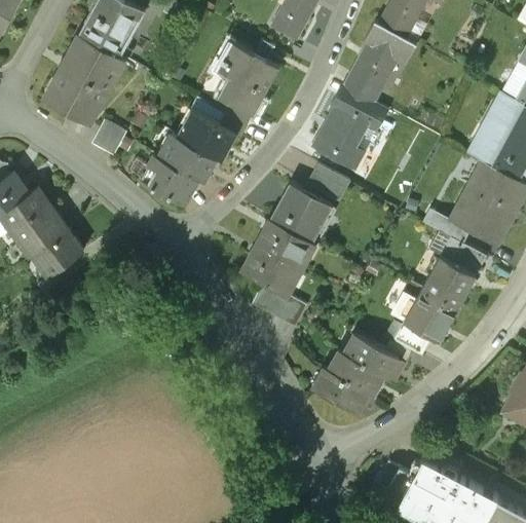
[(0,0),(0,37),(6,27),(7,28),(23,0),(22,0),(0,0)]
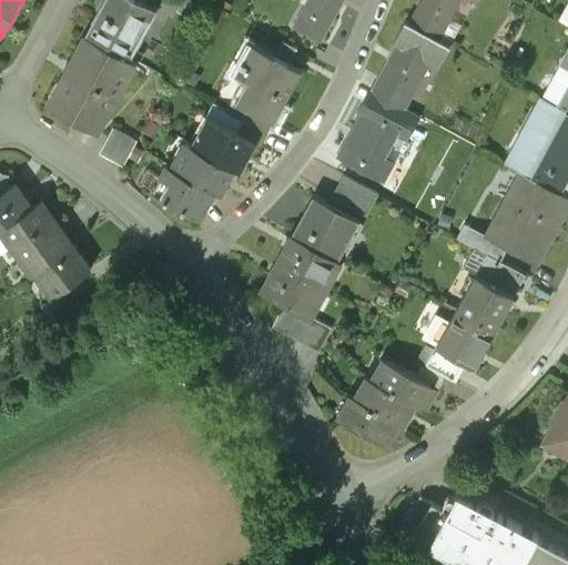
[(142,39),(158,11),(135,0),(105,0),(85,37),(130,61),(131,59),(125,56),(137,37),(142,39)]
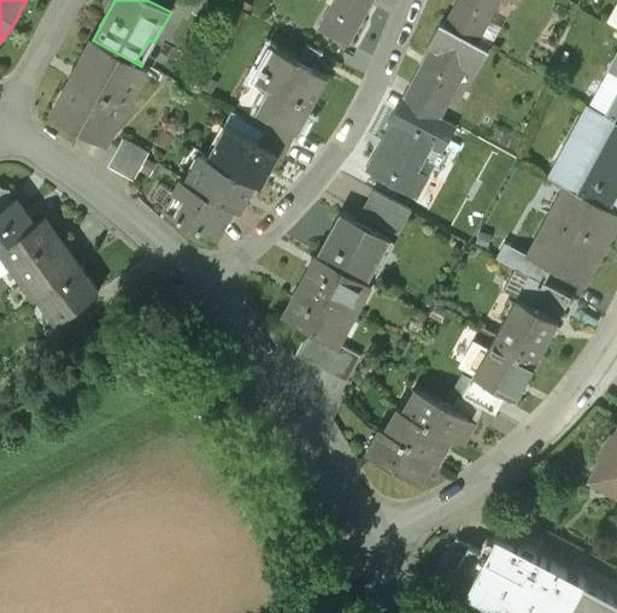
[(219,3),(213,0),(200,0),(194,13),(209,21),(219,3)]
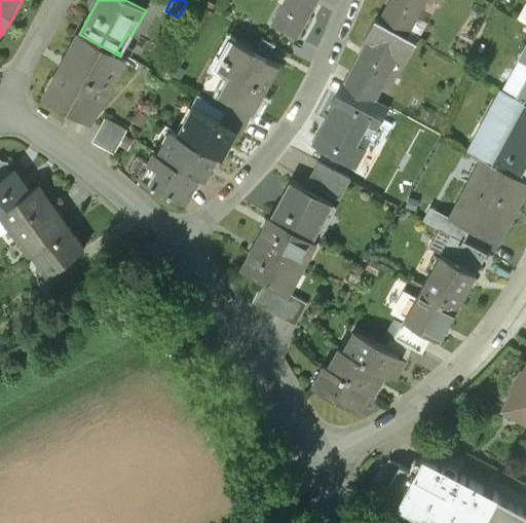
[(290,0),(284,12),(282,11),(272,28),(296,40),(304,25),(302,23),(314,0),(290,0)]
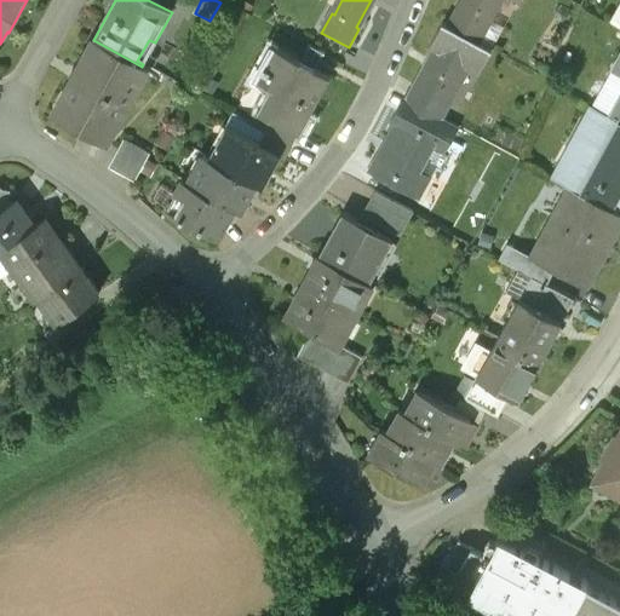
[(463,0),(447,30),(478,47),(492,22),(504,0),(505,0),(520,7),(523,0),(463,0)]
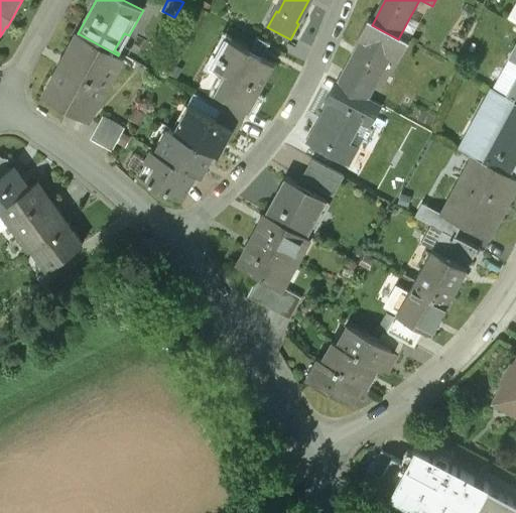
[(398,39),(410,45),(421,24),(409,18),(398,39)]
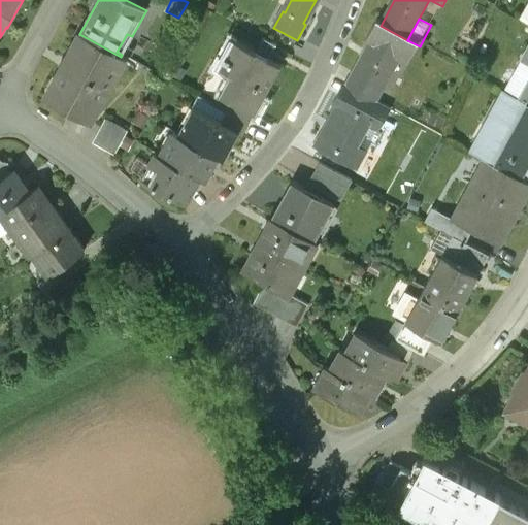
[(348,87),(376,103),(399,62),(408,67),(420,46),(407,40),(381,26),(376,24),(365,43),(369,45),(348,87)]
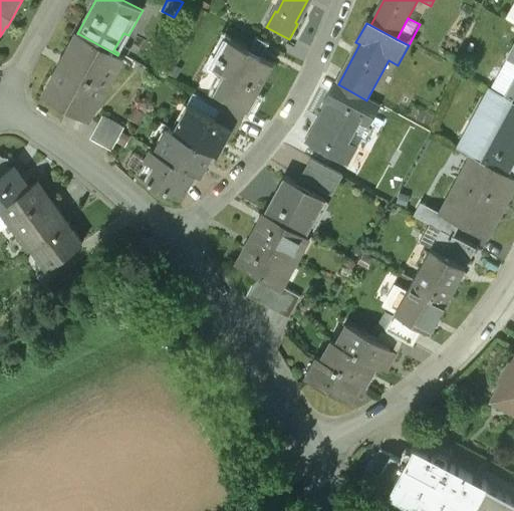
[(122,57),(117,55),(77,33),(43,95),(87,120),(122,57)]
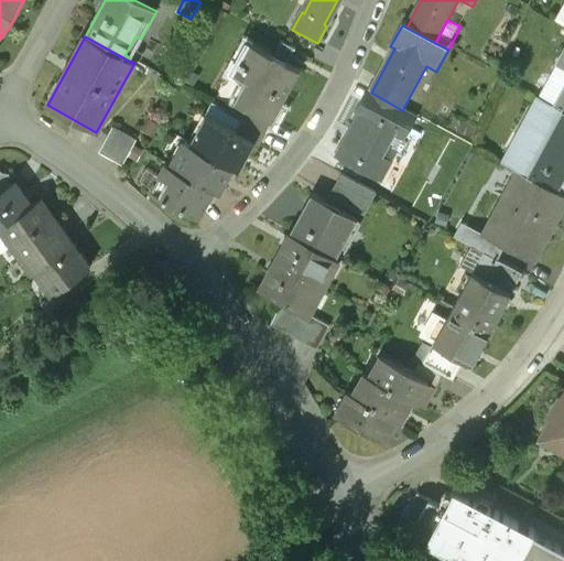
[(300,72),(247,42),(229,74),(246,84),(235,104),(271,123),(300,72)]
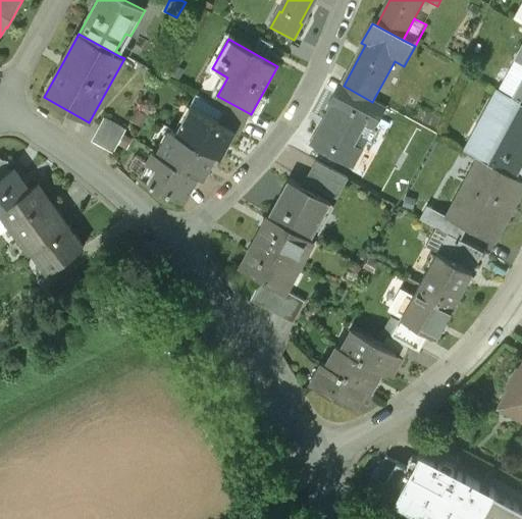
[(329,109),(309,147),(353,170),(362,153),(353,148),(364,127),(373,133),(385,109),(372,102),(372,103),(343,87),(344,87),(340,85),(327,108),(329,109)]
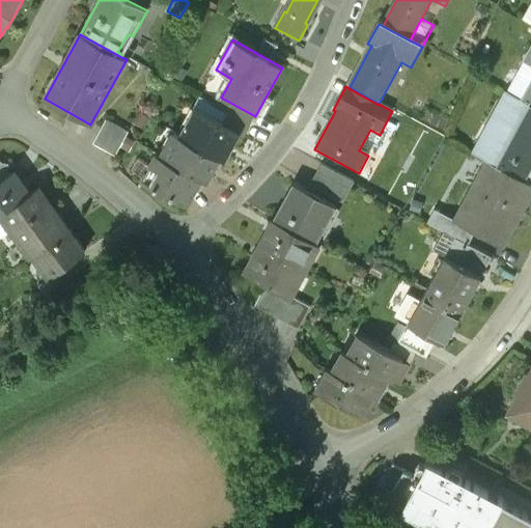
[(525,184),(526,182),(530,172),(530,106),(523,102),(506,93),(472,157),(487,165),(488,164),(525,184)]
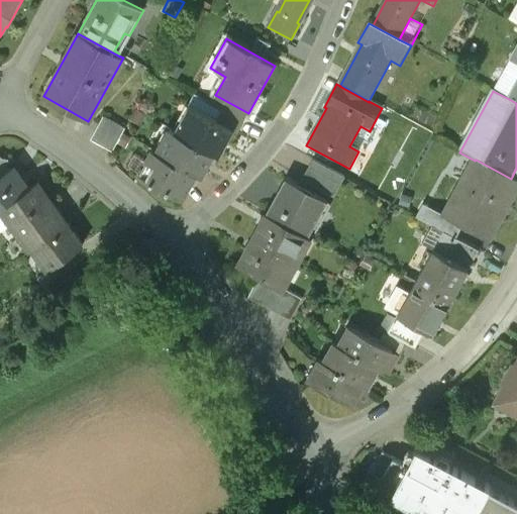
[(248,113),(215,95),(209,105),(221,112),(243,124),(248,113)]
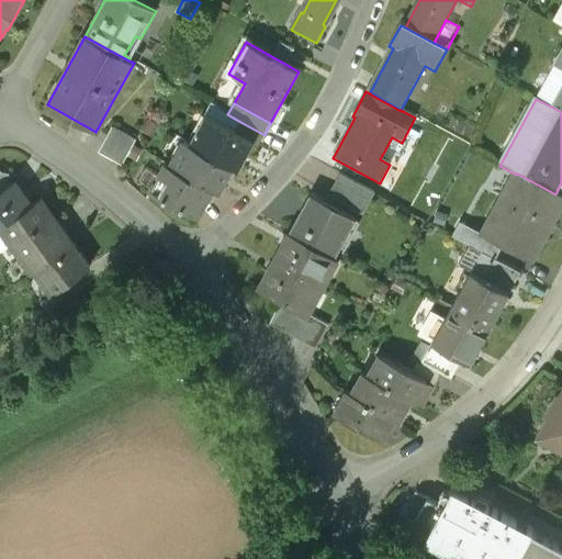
[(208,118),(192,145),(233,167),(233,168),(237,170),(253,144),(254,143),(235,133),(208,118)]
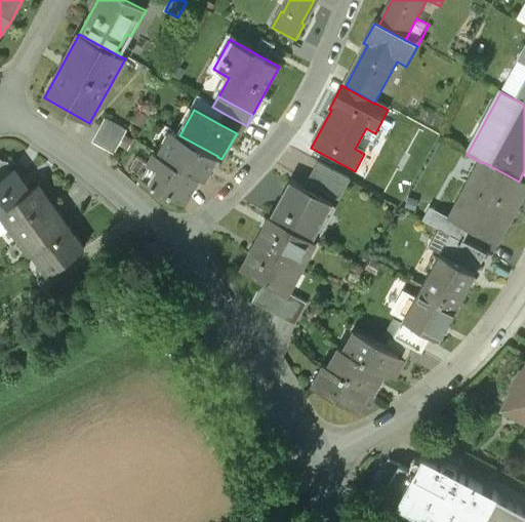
[(225,114),(219,124),(237,133),(236,134),(240,137),(247,126),(225,114)]
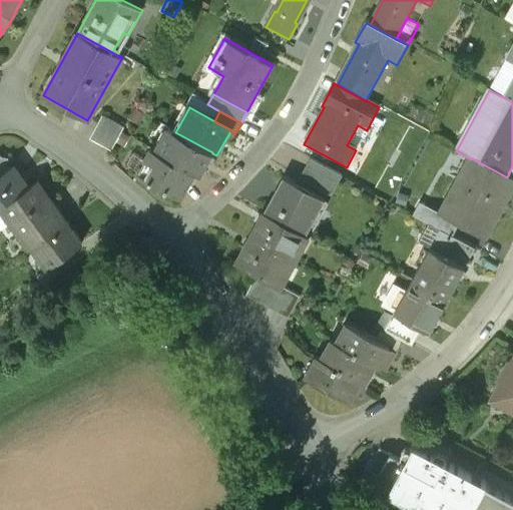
[(124,128),(103,116),(92,137),(113,149),(124,128)]
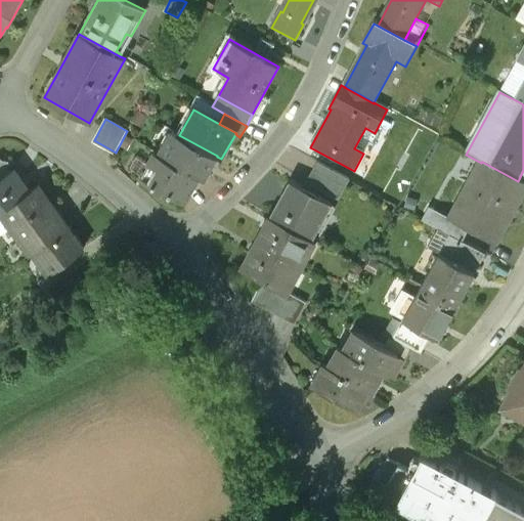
[(173,132),(160,156),(199,178),(204,180),(217,157),(217,156),(179,135),(173,132)]
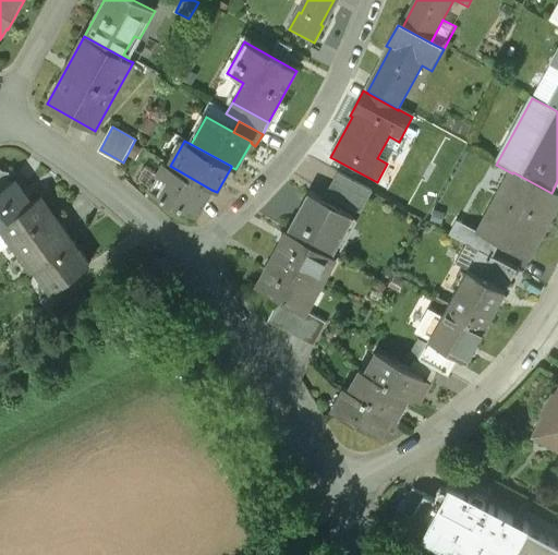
[(197,215),(211,190),(170,166),(165,164),(150,190),(197,215)]
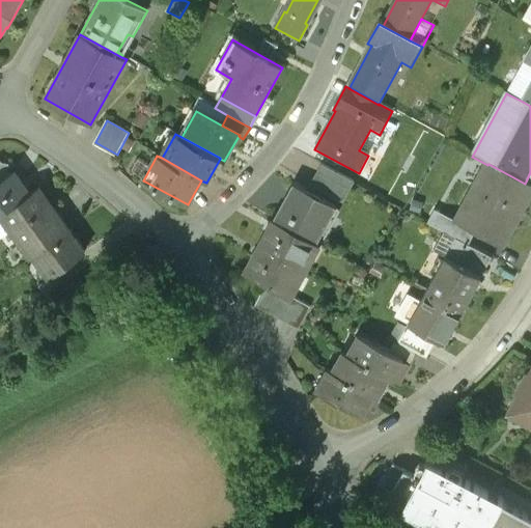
[(0,183),(9,176),(7,172),(9,166),(2,165),(0,162),(0,183)]
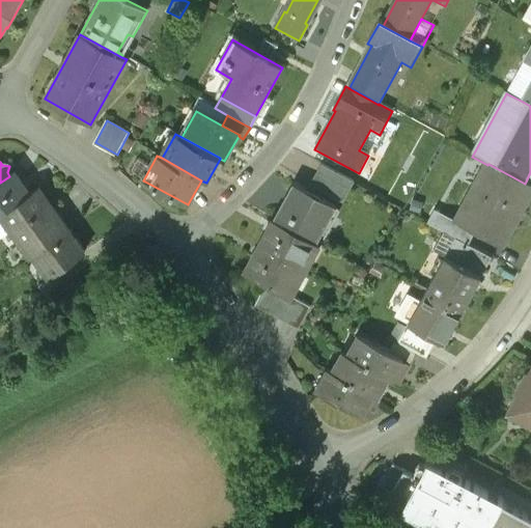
[(475,234),(504,250),(530,199),(530,186),(530,187),(530,185),(526,182),(525,184),(488,164),(487,165),(455,223),(475,234)]
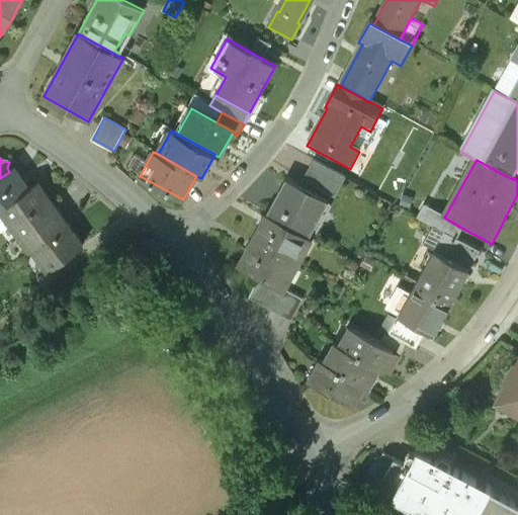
[(317,165),(307,185),(328,196),(339,177),(317,165)]
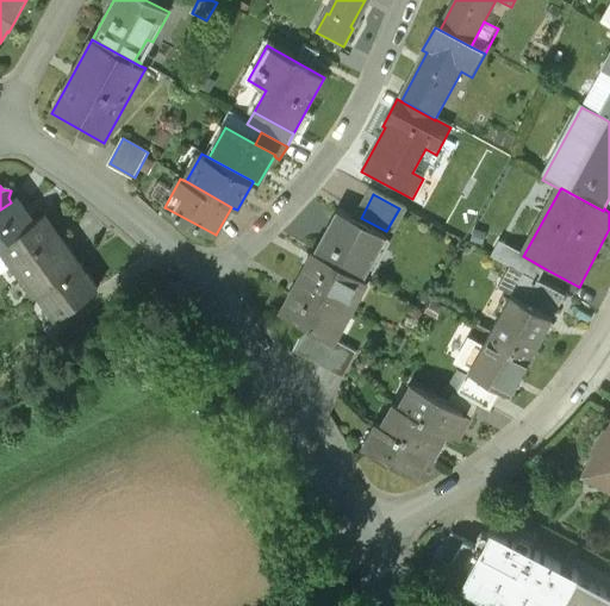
[(33,224),(16,199),(11,202),(0,210),(0,247),(33,224)]
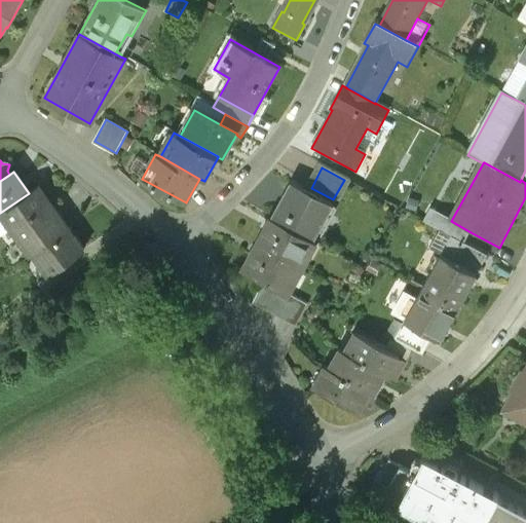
[(270,219),(313,243),(333,208),(290,184),(270,219)]
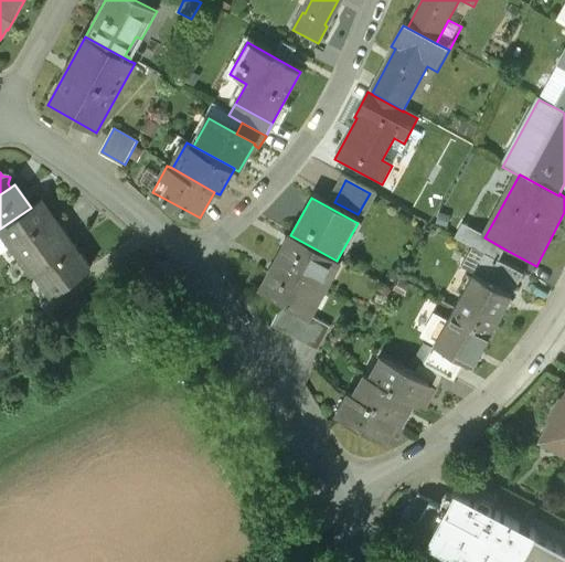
[(31,208),(0,229),(13,247),(17,253),(56,224),(40,201),(31,208)]
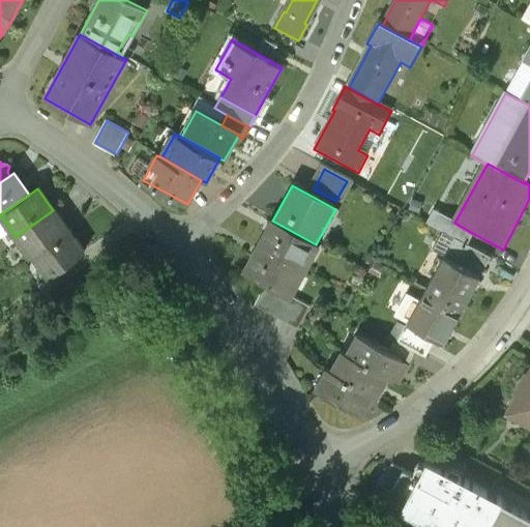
[(53,210),(16,237),(31,259),(32,258),(68,233),(53,210)]
